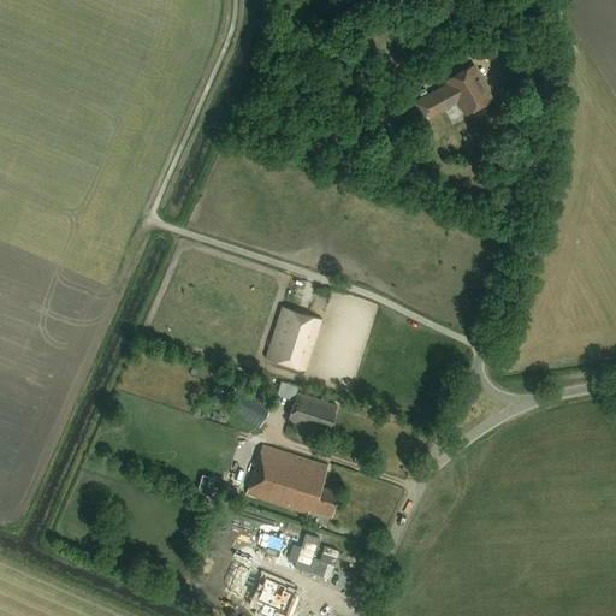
[(492,40),(481,45),(490,60),(502,53),(496,42),(493,43),(492,40)]
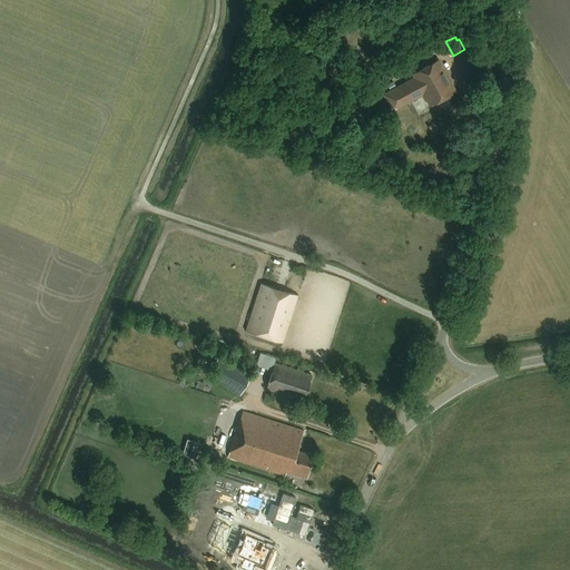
[(430,106),(455,92),(438,61),(412,75),(414,79),(384,96),(392,111),(423,95),(430,106)]
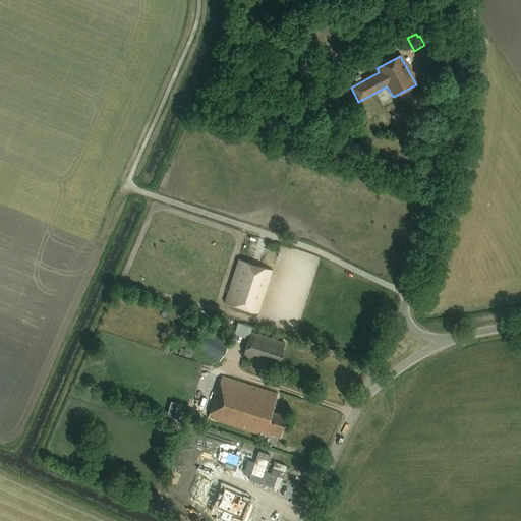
[(295,77),(302,74),(299,68),(292,72),(295,77)]
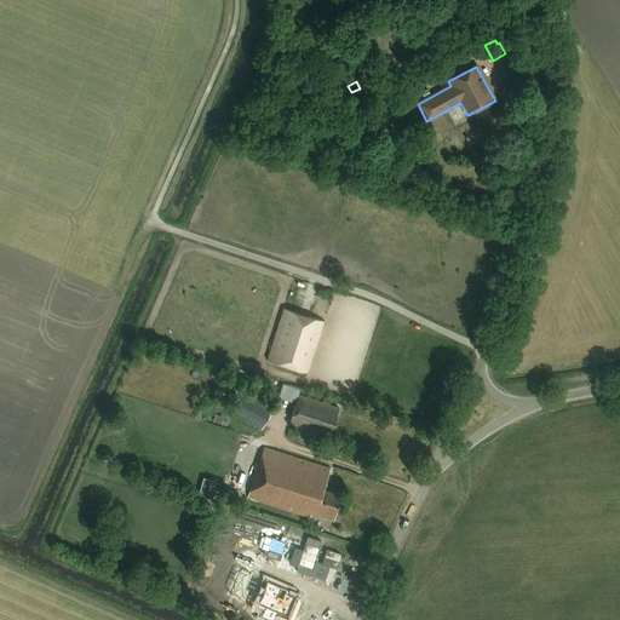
[(428,90),(422,93),(425,99),(431,96),(428,90)]
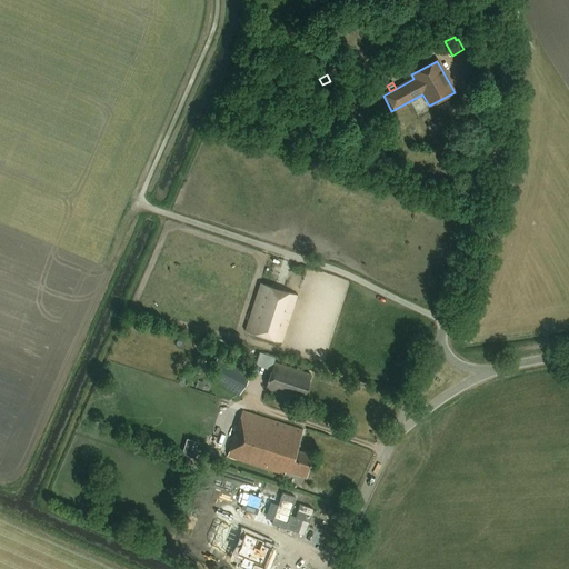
[(260,283),(245,331),(283,343),(298,296),(260,283)]
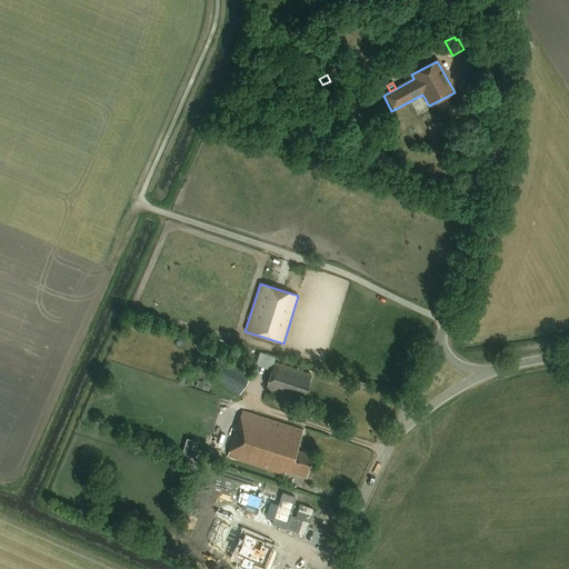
[(239,396),(251,376),(218,358),(207,378),(239,396)]
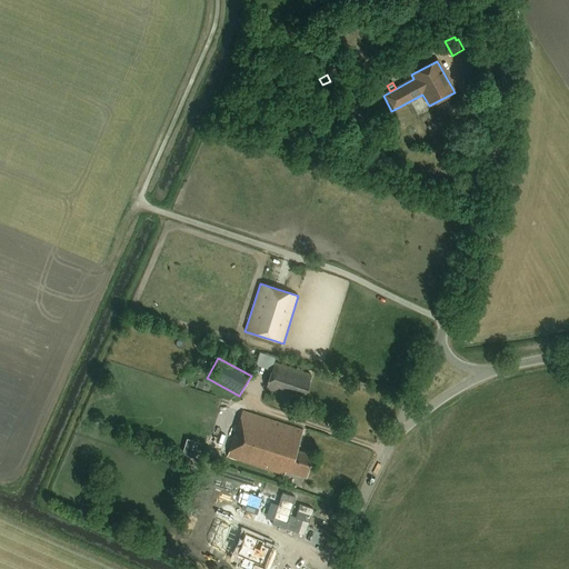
[(309,380),(311,376),(273,363),(266,389),(291,397),(291,396),(299,398),(300,396),(305,397),(309,381),(309,380)]
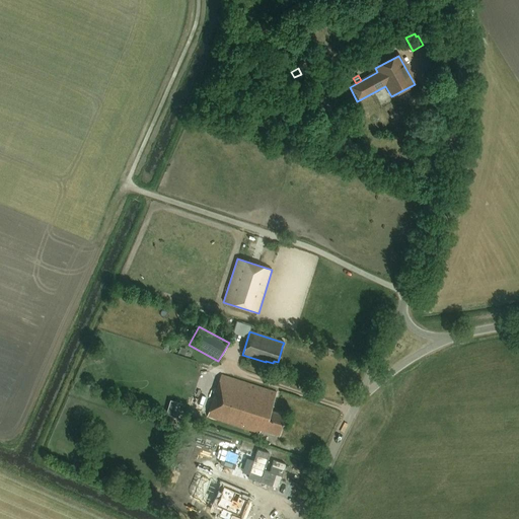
[(271,412),(277,393),(221,375),(207,418),(258,434),(261,431),(279,436),(285,416),(271,412)]
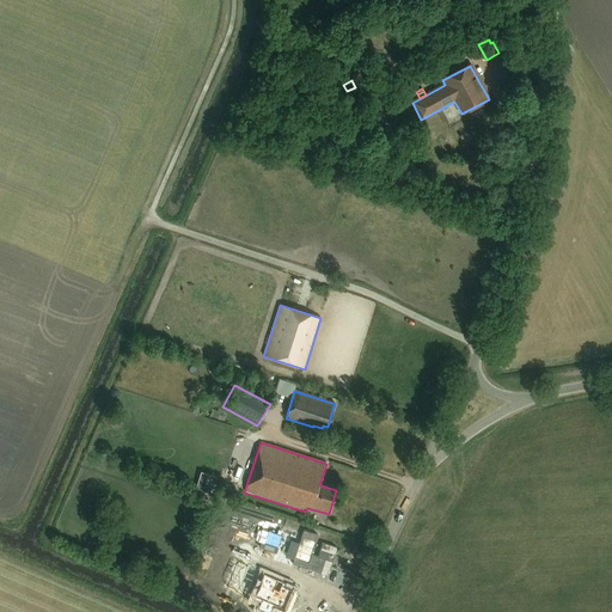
[(271,562),(281,532),(212,510),(203,540),(271,562)]
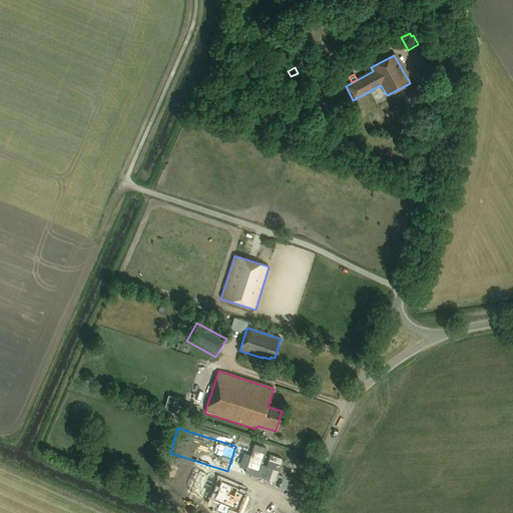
[(237,488),(220,481),(211,502),(217,505),(215,510),(221,512),(225,512),(228,507),(237,511),(244,494),(236,491),(237,488)]
